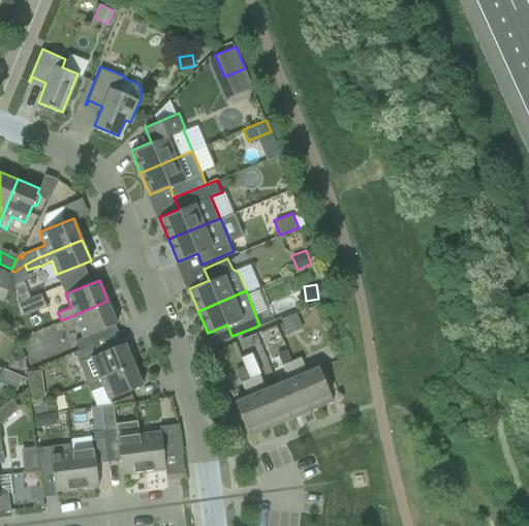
[(40,291),(18,301),(20,315),(45,305),(40,291)]
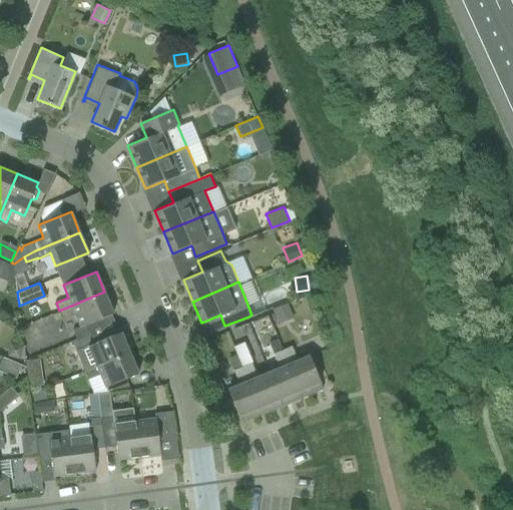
[(76,339),(90,333),(86,324),(113,313),(104,292),(59,311),(63,318),(75,313),(80,326),(72,329),(76,338),(76,339)]
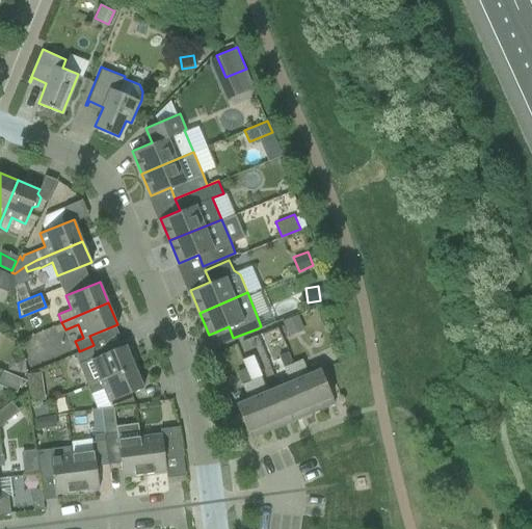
[(284,323),(289,335),(303,328),(297,314),(283,320),(284,323)]
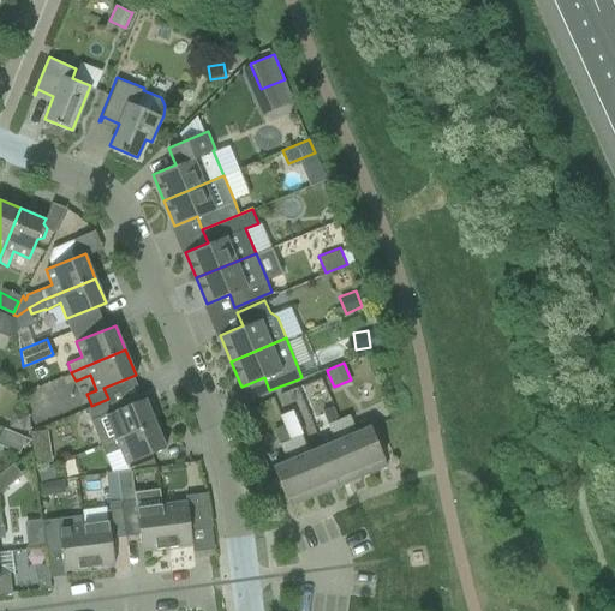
[(113,409),(108,399),(91,406),(91,405),(87,407),(101,443),(155,421),(145,396),(113,409)]
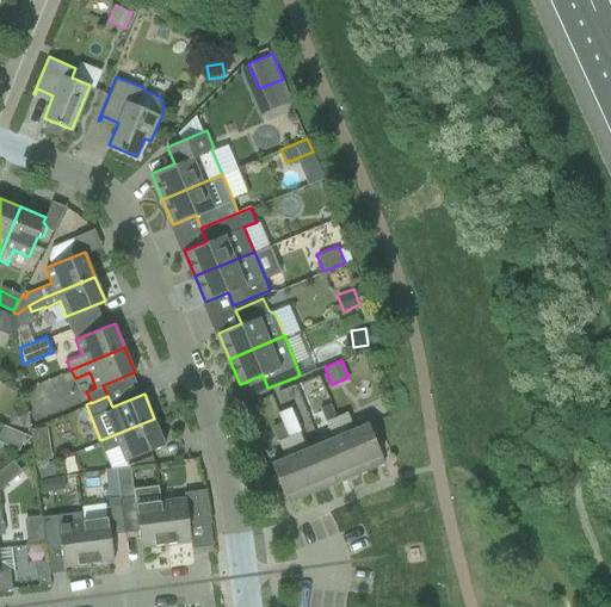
[(320,406),(326,420),(337,415),(332,402),(320,406)]
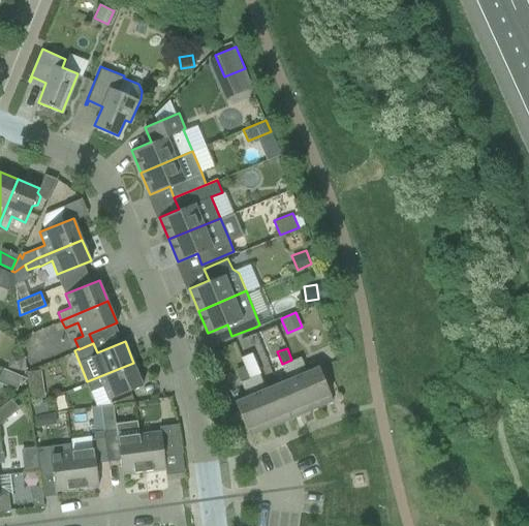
[(266,388),(259,372),(261,372),(252,351),(241,356),(270,426),(291,416),(277,383),(266,388)]
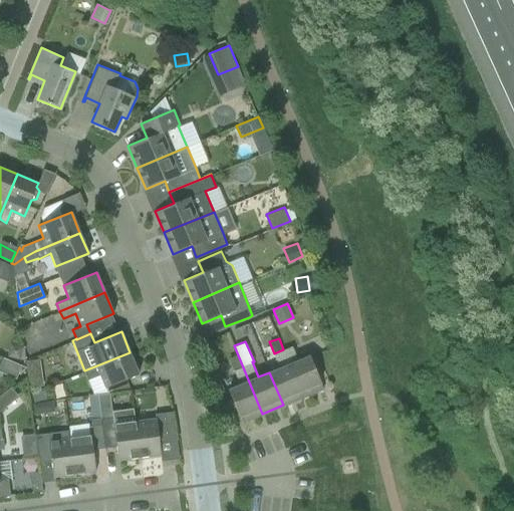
[(7,355),(20,359),(23,347),(24,345),(10,342),(7,355)]
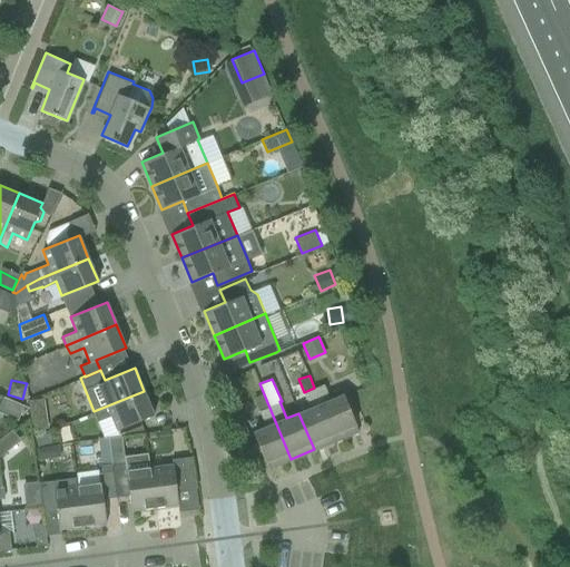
[(268,468),(291,459),(259,383),(264,396),(255,399),(259,410),(266,427),(254,431),(268,468)]
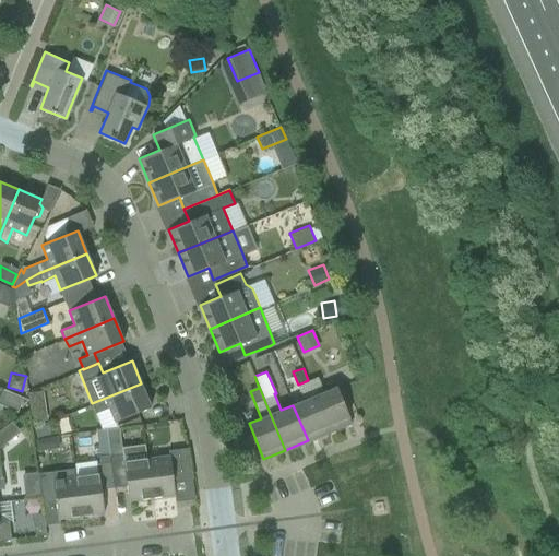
[(318,376),(308,380),(330,432),(352,422),(337,387),(324,392),(318,376)]
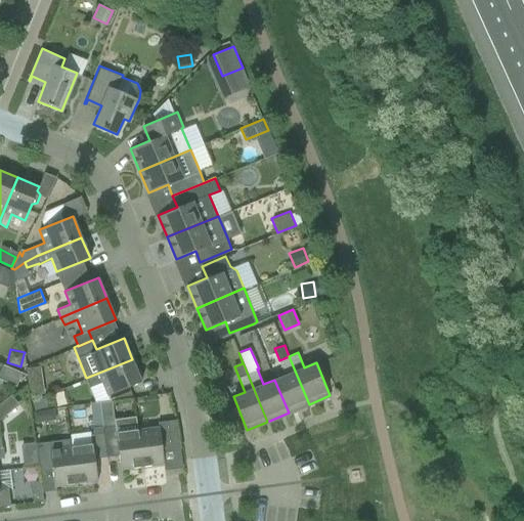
[(289,413),(309,404),(289,356),(279,360),(286,375),(274,380),(289,413)]
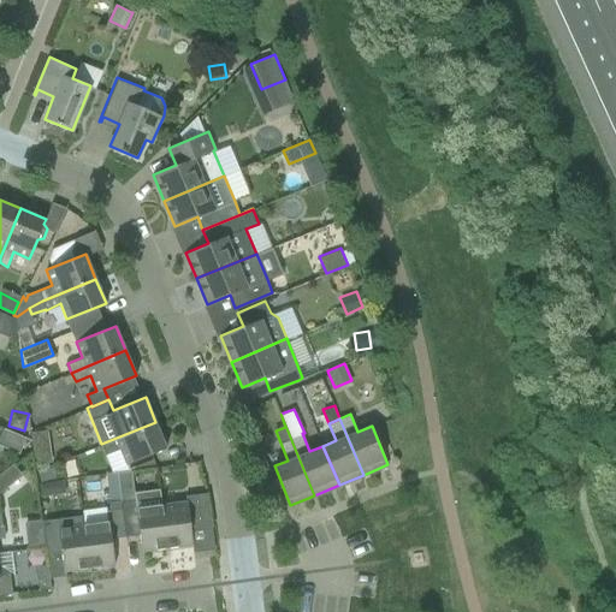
[(113,470),(129,468),(126,463),(166,447),(155,422),(101,444),(113,470)]
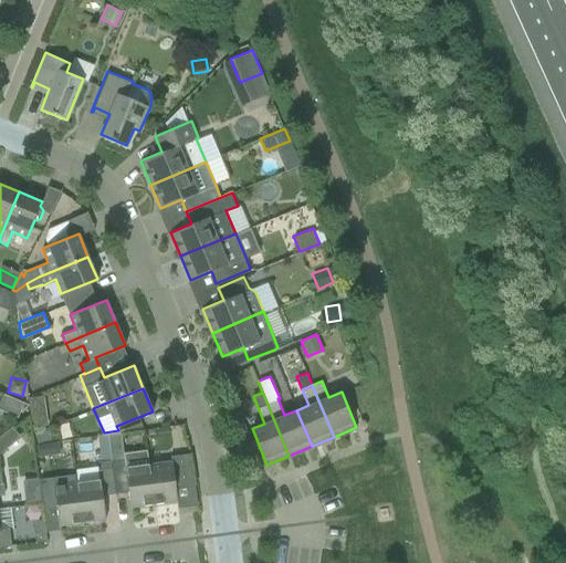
[(30,397),(32,412),(46,409),(44,395),(30,397)]
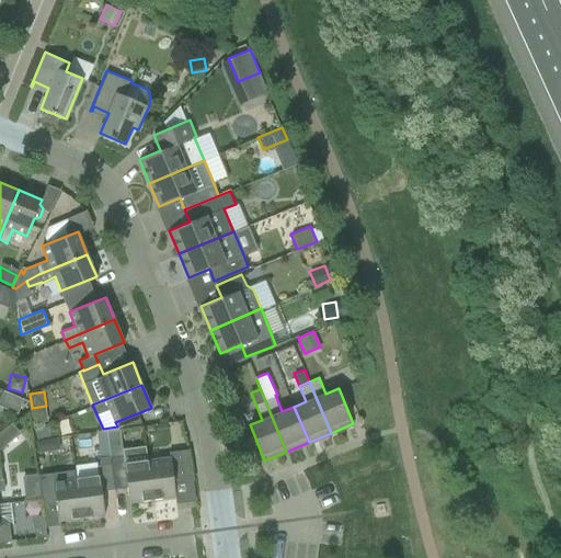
[(0,447),(3,446),(16,435),(9,424),(0,431),(0,447)]
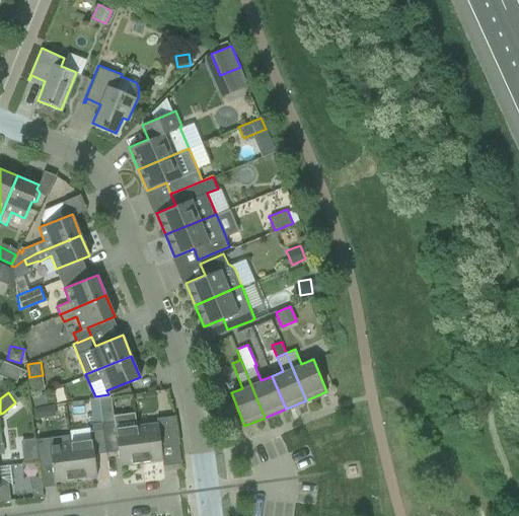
[(131,393),(112,396),(116,425),(136,422),(131,393)]
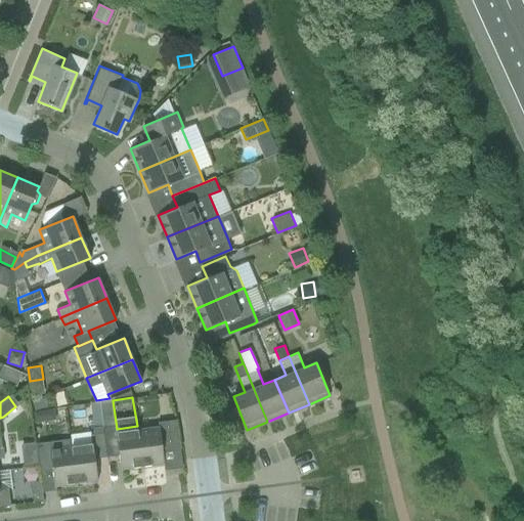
[(45,421),(44,409),(33,410),(35,422),(45,421)]
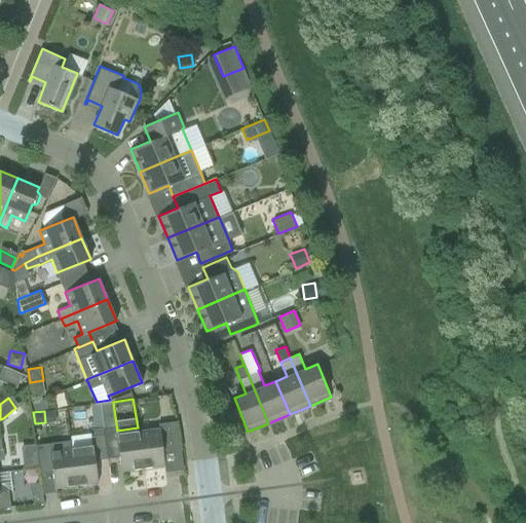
[(159,427),(138,431),(143,468),(164,464),(162,450),(181,448),(177,420),(158,422),(159,427)]
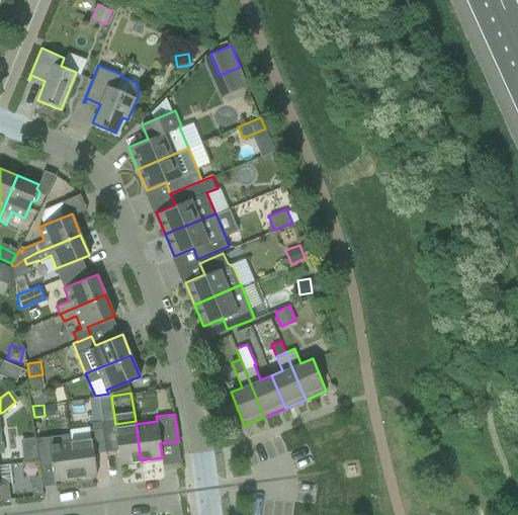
[(114,420),(102,422),(106,450),(117,449),(119,462),(141,460),(136,424),(115,427),(114,420)]
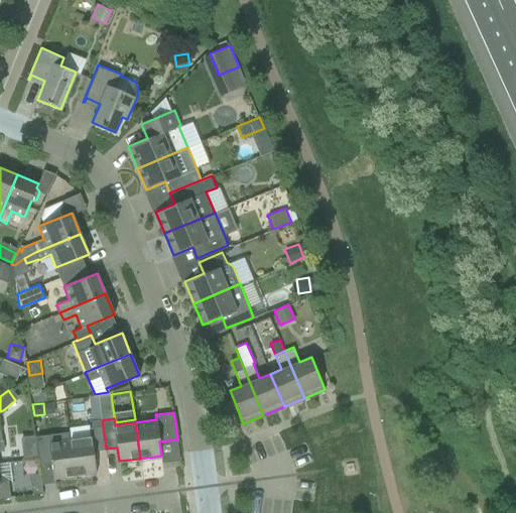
[(94,451),(106,449),(102,420),(101,420),(102,425),(90,427),(91,436),(71,439),(76,475),(96,472),(94,451)]
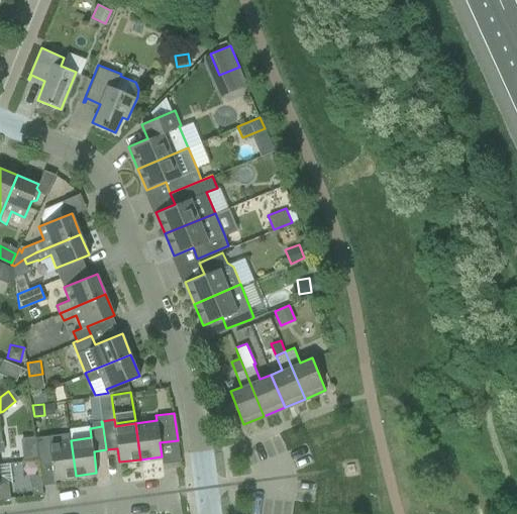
[(38,454),(39,463),(39,465),(52,463),(54,479),(76,476),(71,440),(69,440),(68,432),(44,435),(36,436),(39,454),(38,454)]
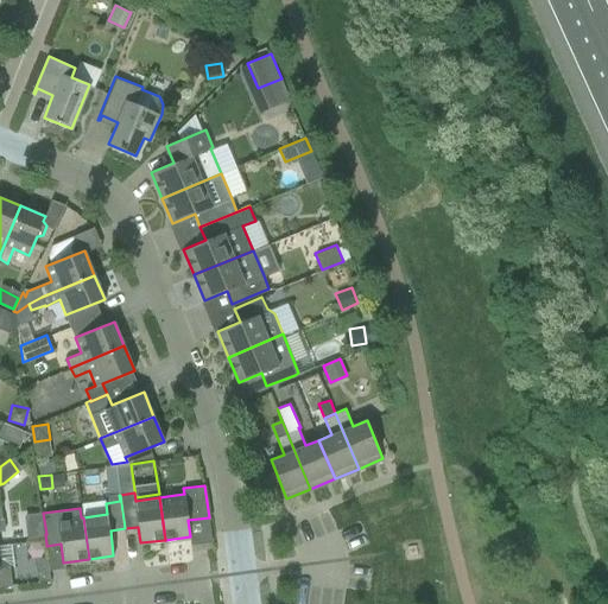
[(0,585),(11,584),(8,564),(2,558),(0,557),(0,585)]
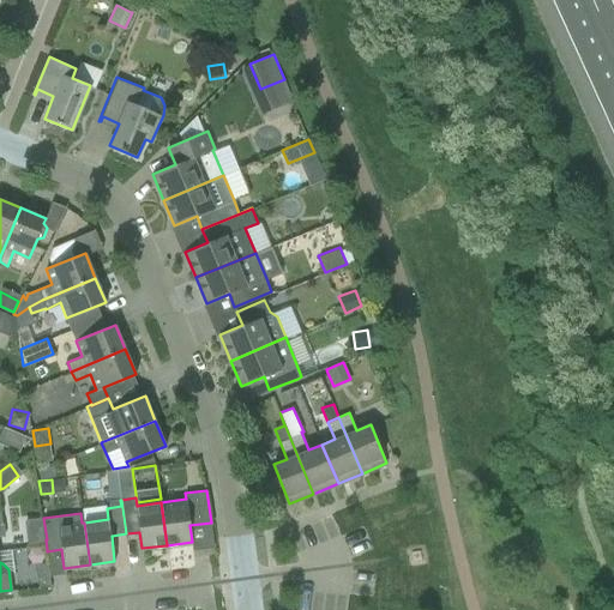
[(50,585),(49,573),(37,574),(40,586),(50,585)]
